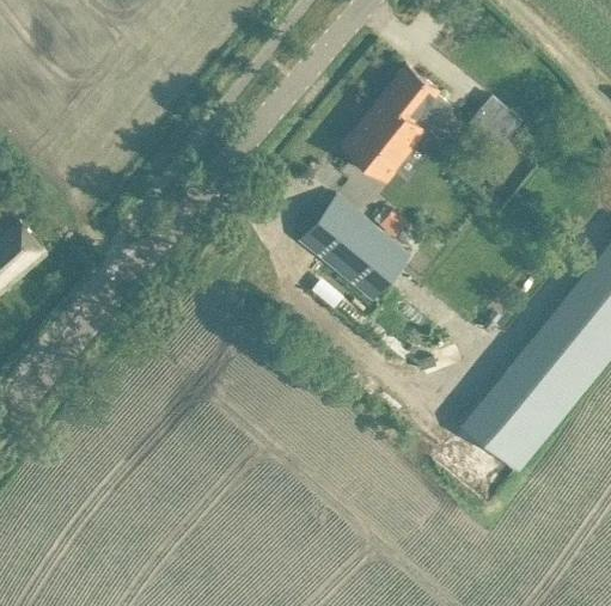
[(342,147),(361,161),(386,183),(451,103),(407,67),(342,147)]
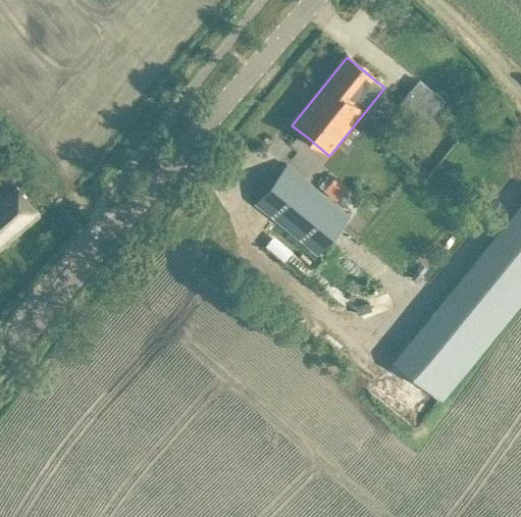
[(420,95),(407,111),(421,122),(434,107),(420,95)]
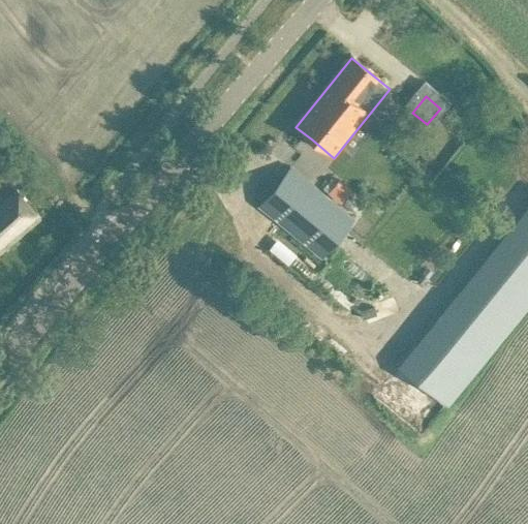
[(290,171),(259,210),(324,262),(355,222),(290,171)]
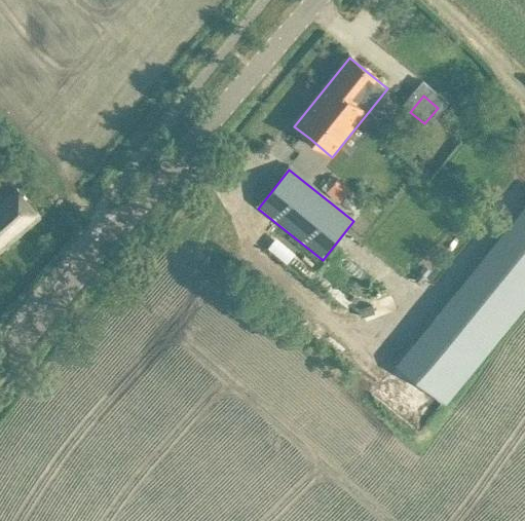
[(0,255),(41,219),(12,187),(0,197),(0,255)]
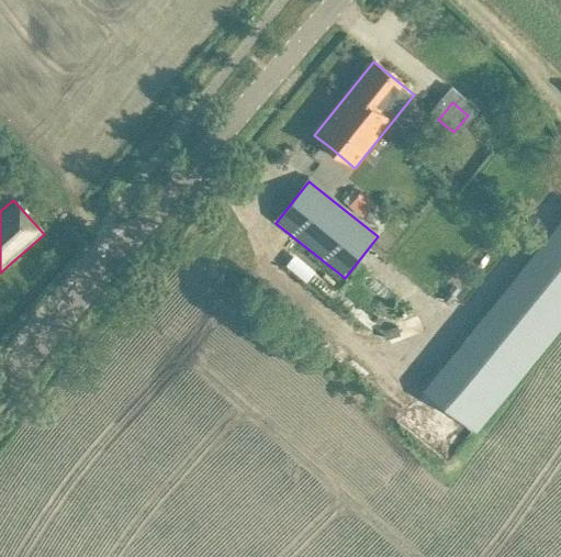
[(560,218),(422,390),(475,436),(560,330),(560,218)]
